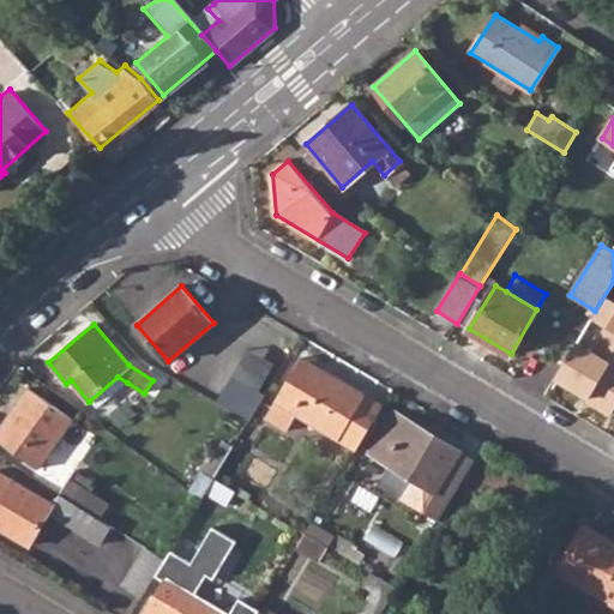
[(274,363),(248,349),(241,363),(266,377),(274,363)]
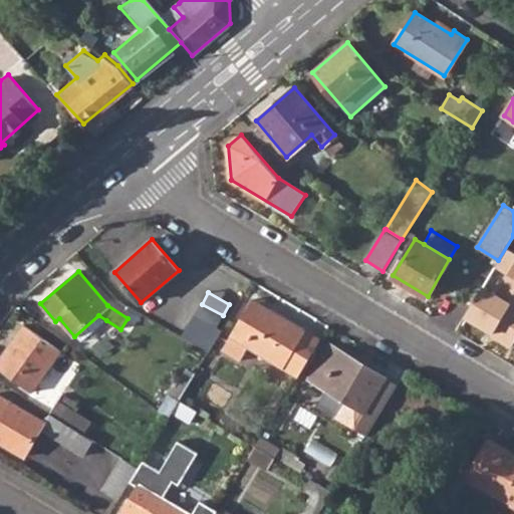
[(247,346),(297,375),(319,338),(274,311),(272,316),(250,303),(221,350),(239,360),(247,346)]
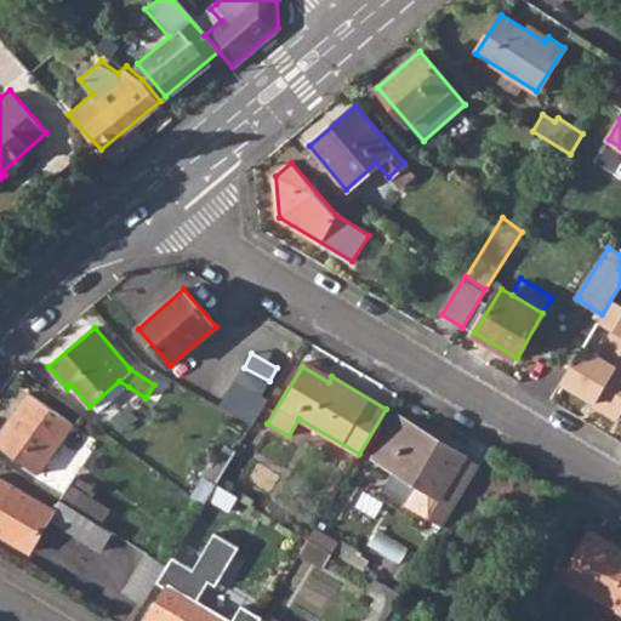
[(266,399),(262,397),(269,381),(244,368),(222,408),(252,423),(266,399)]
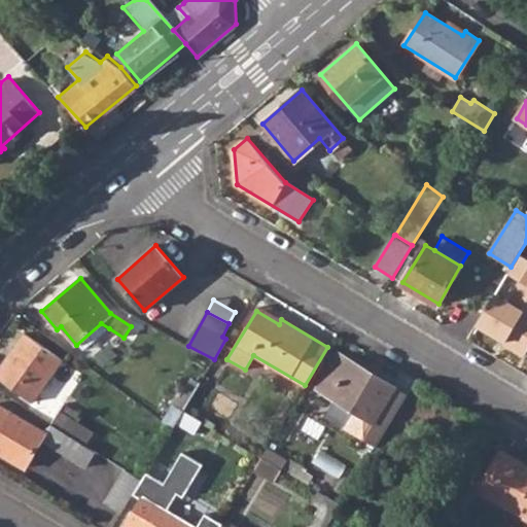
[(82,352),(109,328),(101,323),(76,345),(82,352)]
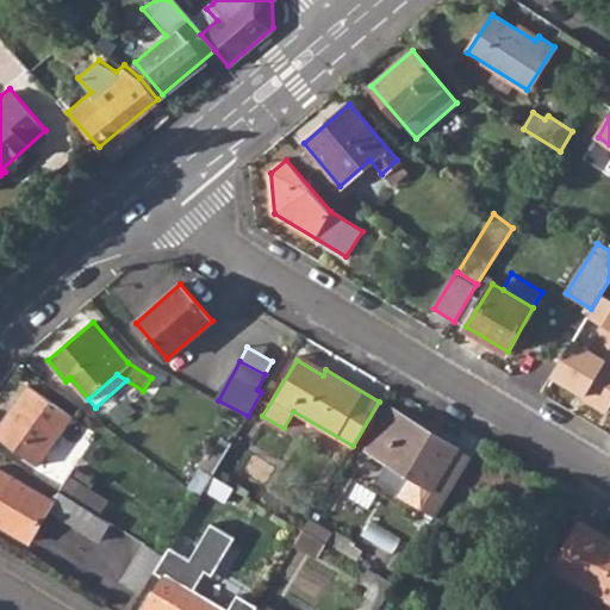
[(0,424),(0,439),(37,465),(73,415),(27,386),(0,424)]
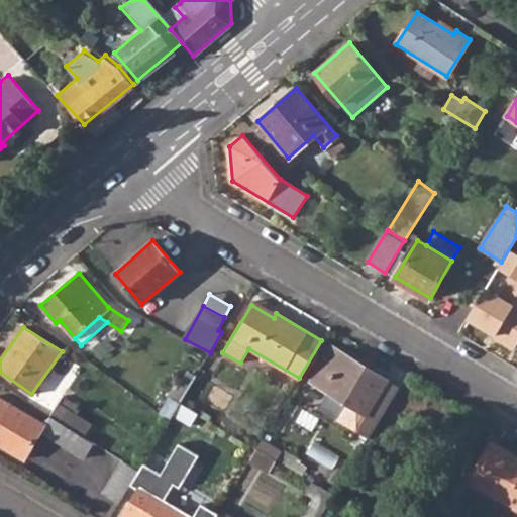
[(329,393),(319,410),(368,439),(399,387),(331,345),(310,381),(329,393)]
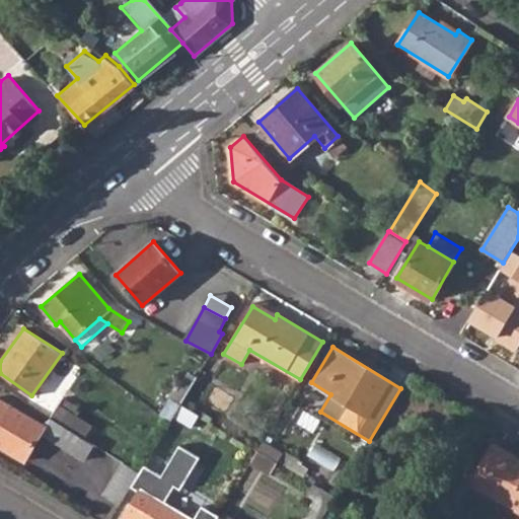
[(40,434),(84,461),(94,445),(83,439),(50,419),(43,425),(0,398),(0,445),(24,460),(40,434)]
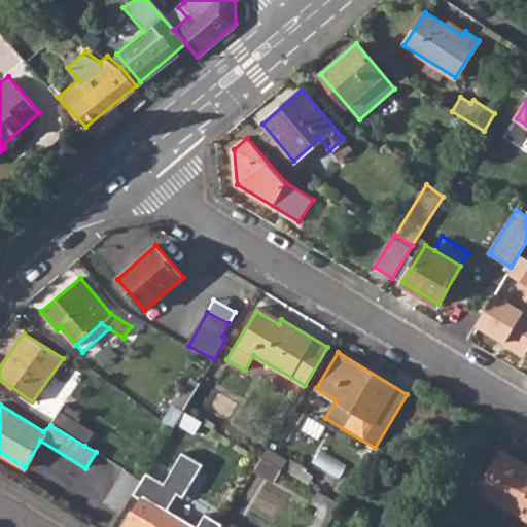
[(165,422),(172,428),(176,421),(183,410),(175,405),(165,422)]
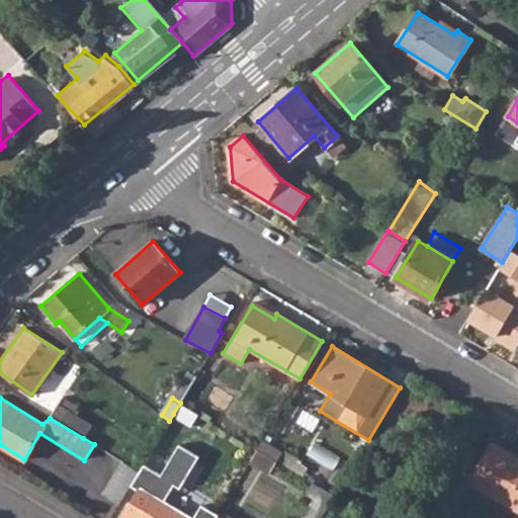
[(180,403),(173,414),(192,425),(199,415),(180,403)]
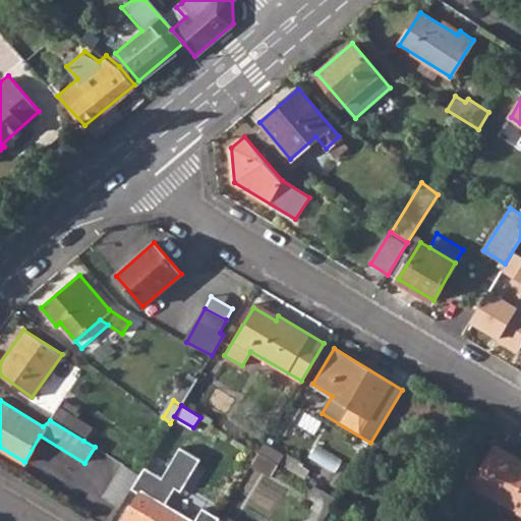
[(50,420),(83,441),(93,426),(58,406),(50,420)]
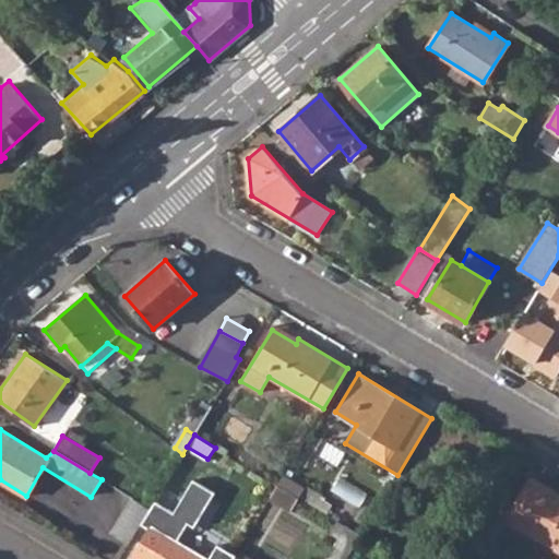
[(277,485),(299,498),(306,486),(284,473),(277,485)]
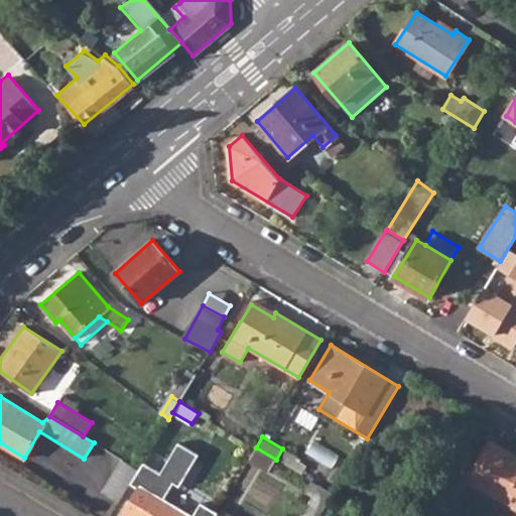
[(467,480),(515,508),(515,456),(490,439),(467,480)]
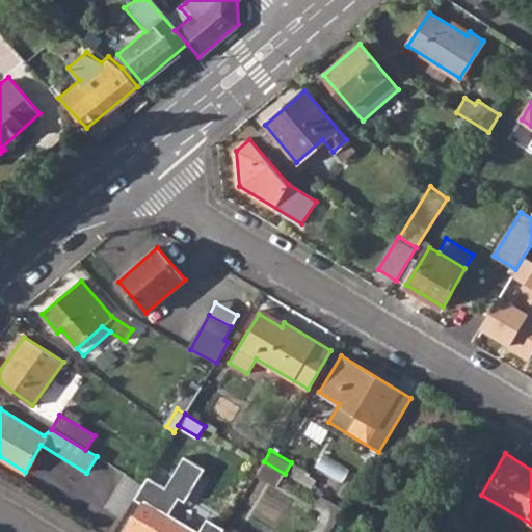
[(198,531),(168,514),(178,497),(184,501),(204,468),(184,456),(164,487),(147,477),(141,484),(133,499),(142,504),(126,531),(127,531),(231,531),(207,519),(198,531)]
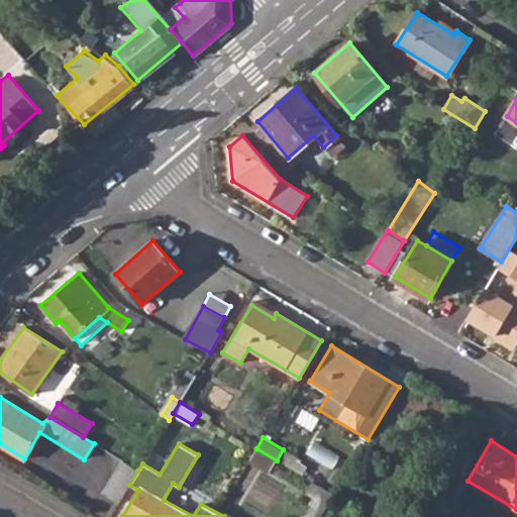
[(249,459),(270,472),(277,460),(256,448),(249,459)]
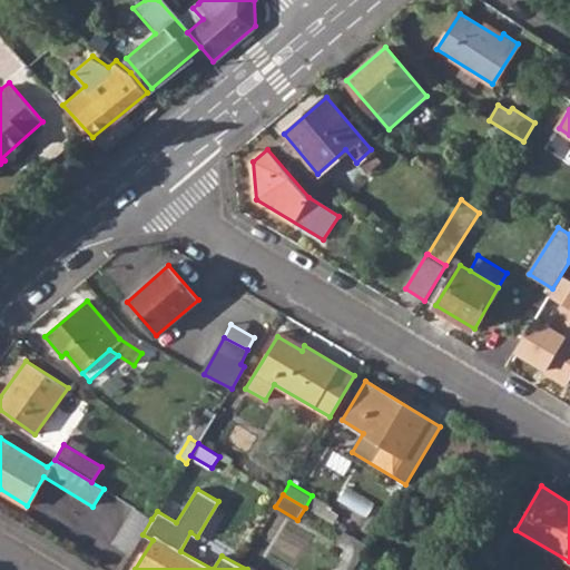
[(114,543),(131,553),(143,534),(151,519),(135,509),(114,543)]
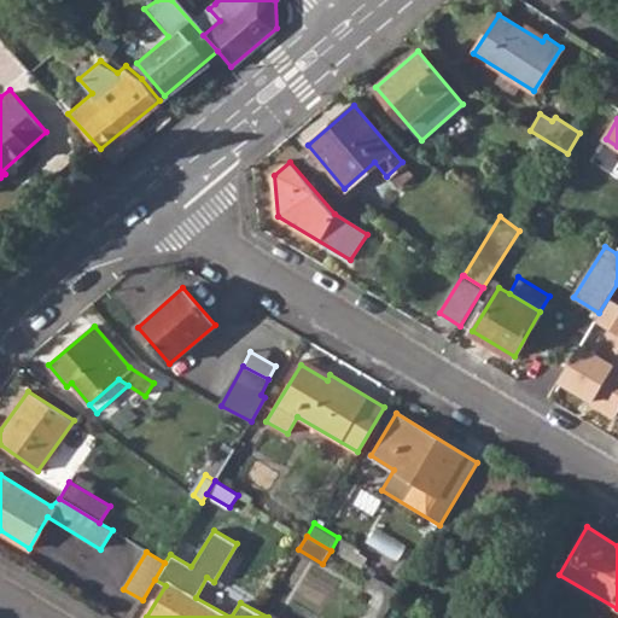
[(361,617),(383,617),(398,592),(383,582),(361,617)]
